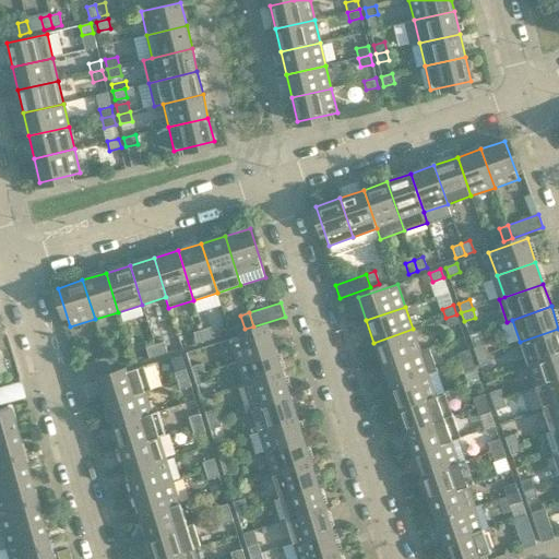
[(456,314),(445,318),(448,326),(460,323),(456,314)]
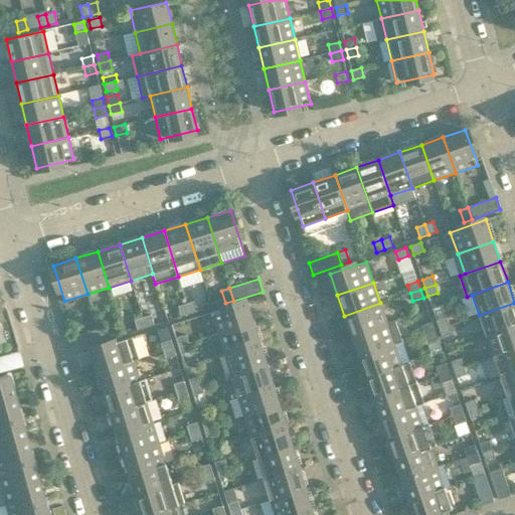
[(194,301),(186,304),(189,314),(198,312),(194,301)]
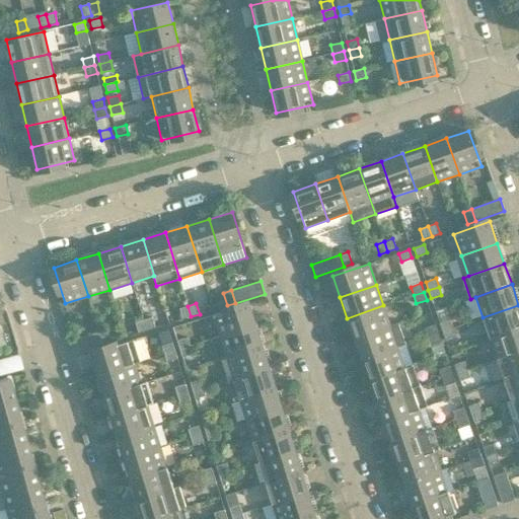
[(213,314),(220,337),(256,324),(249,303),(213,314)]
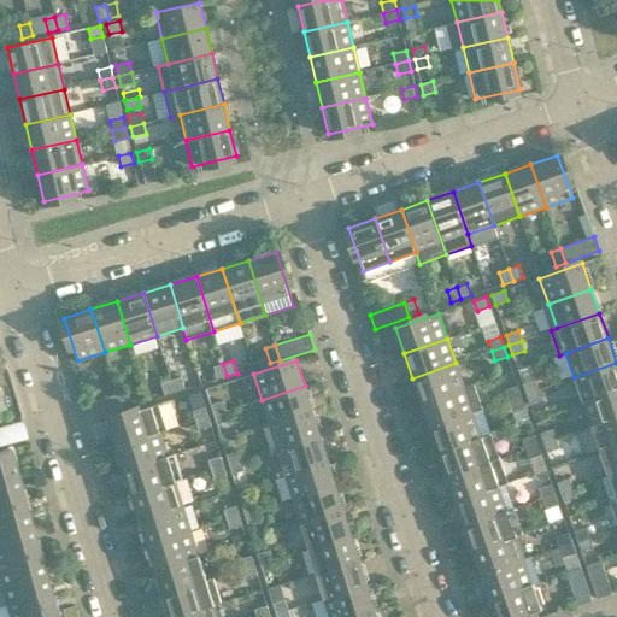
[(464,388),(456,364),(456,363),(412,378),(422,403),(464,388)]
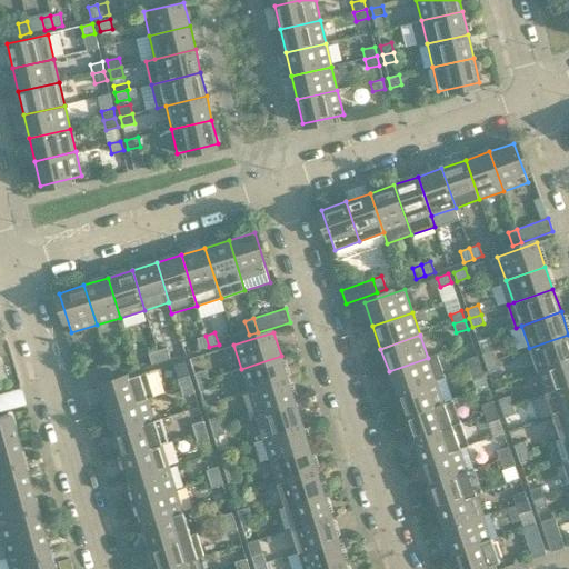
[(568,335),(529,348),(537,371),(568,359),(568,335)]
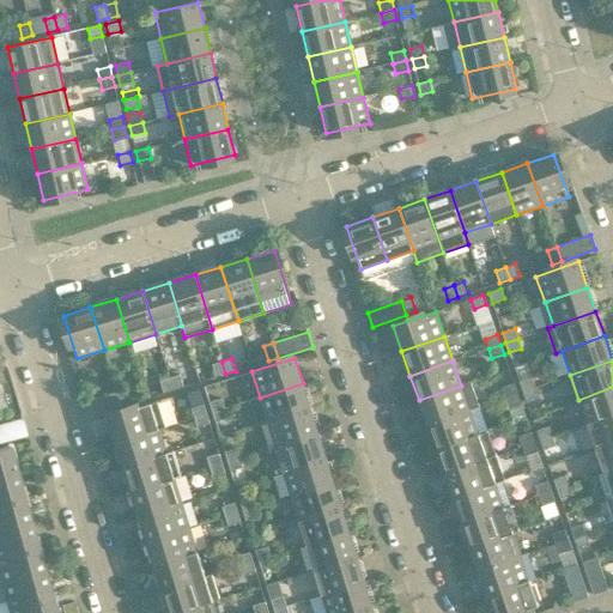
[(225,374),(222,362),(212,364),(216,377),(225,374)]
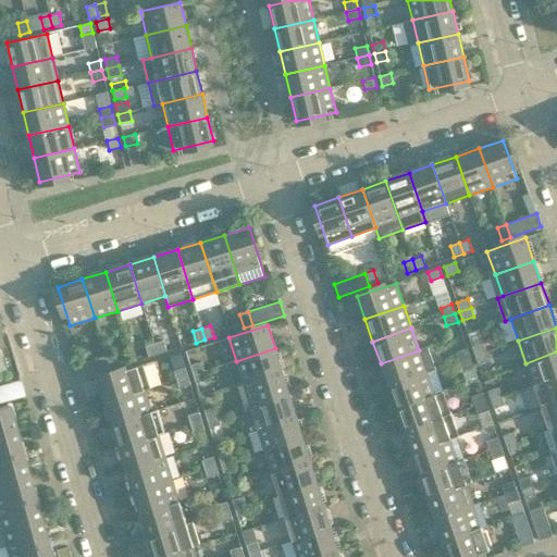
[(163,341),(155,343),(158,355),(166,351),(163,341)]
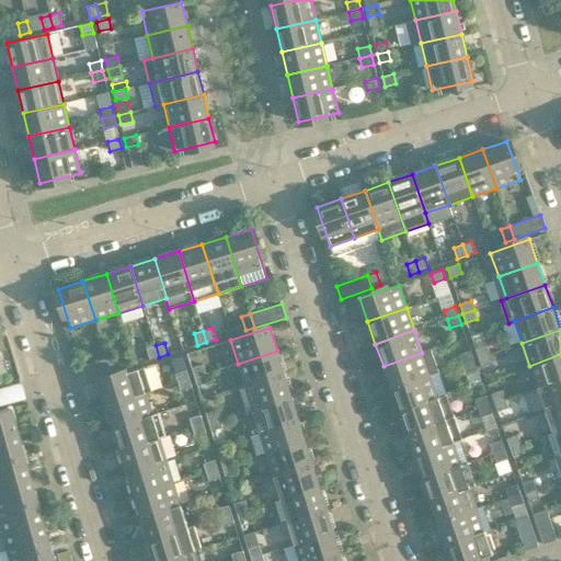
[(159,357),(156,345),(146,348),(150,359),(159,357)]
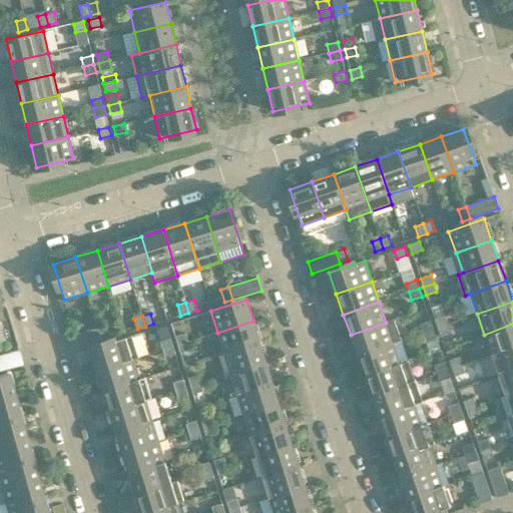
[(435,320),(438,328),(448,325),(445,316),(435,320)]
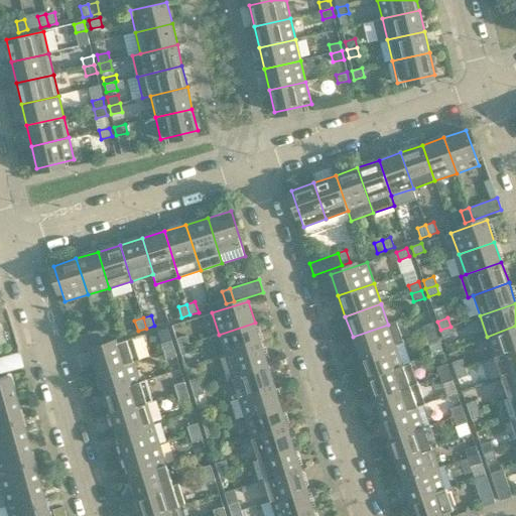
[(396,321),(388,325),(353,337),(360,358),(403,343),(396,321)]
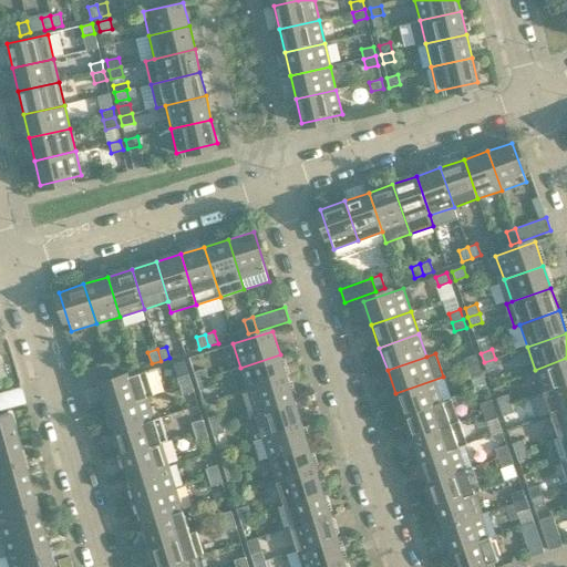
[(280,354),(240,368),(248,390),(287,378),(280,354)]
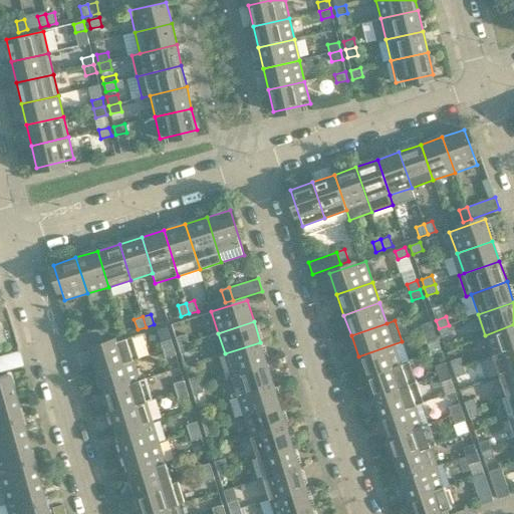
[(421,325),(424,333),(434,329),(431,321),(421,325)]
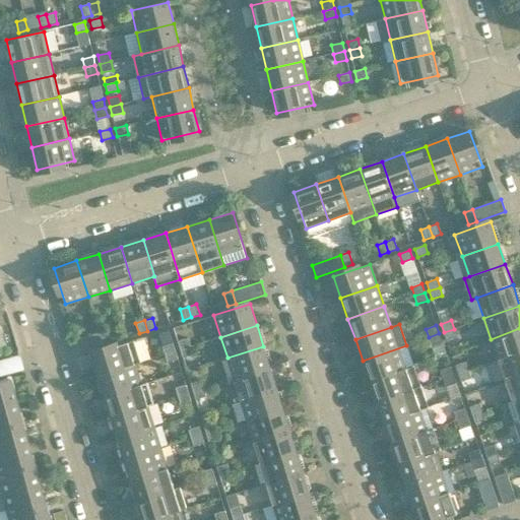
[(519,328),(491,339),(498,360),(519,351),(519,328)]
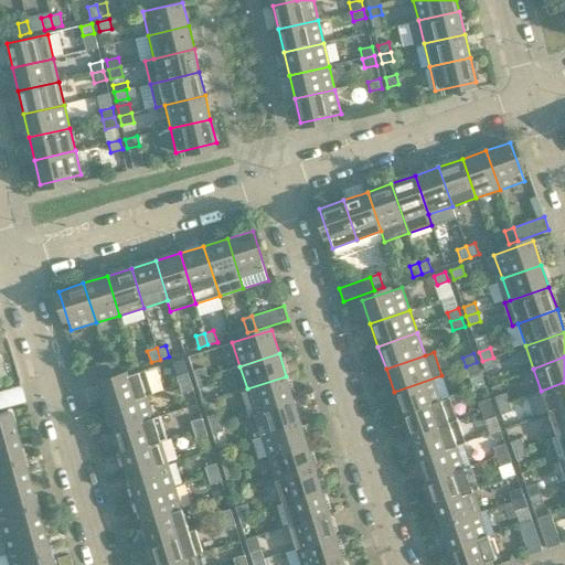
[(493,358),(482,361),(484,370),(497,366),(493,358)]
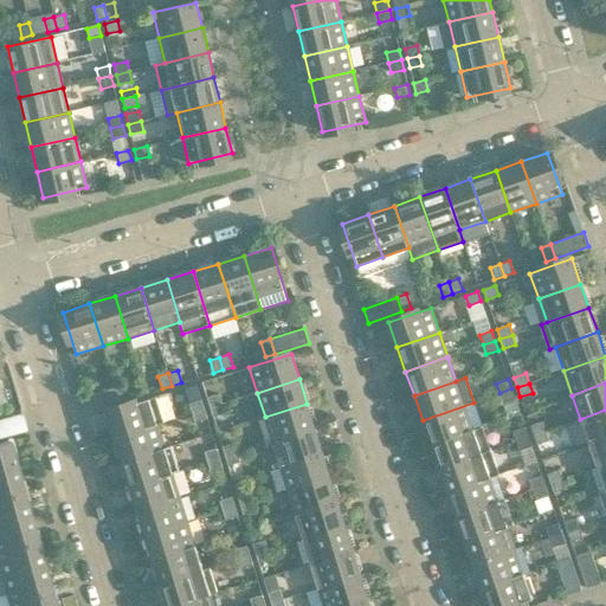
[(124,385),(115,387),(120,401),(129,399),(124,385)]
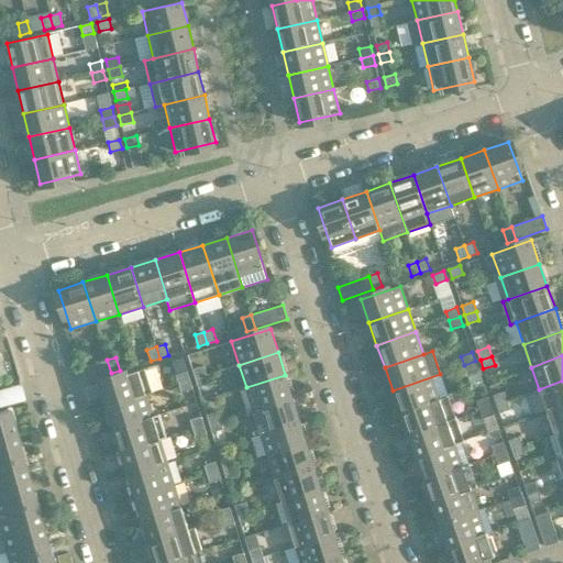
[(79,383),(111,373),(107,360),(76,370),(79,383)]
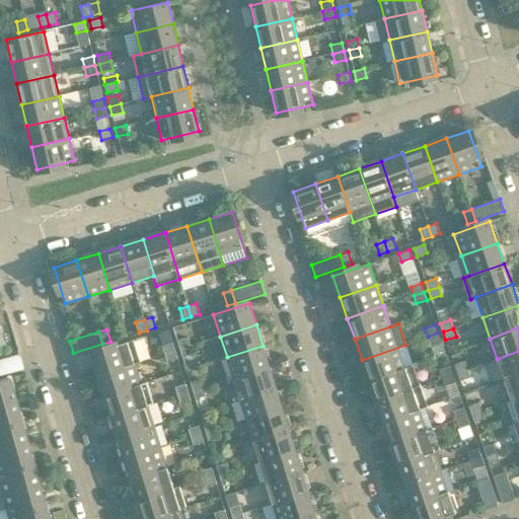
[(438,332),(428,337),(431,345),(441,342),(438,332)]
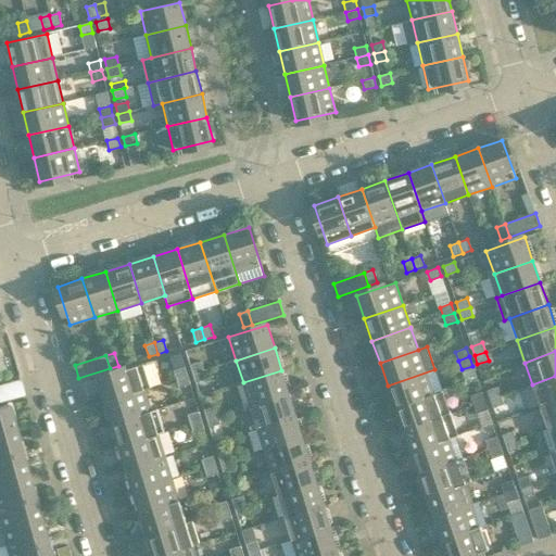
[(189,365),(192,374),(203,370),(201,362),(189,365)]
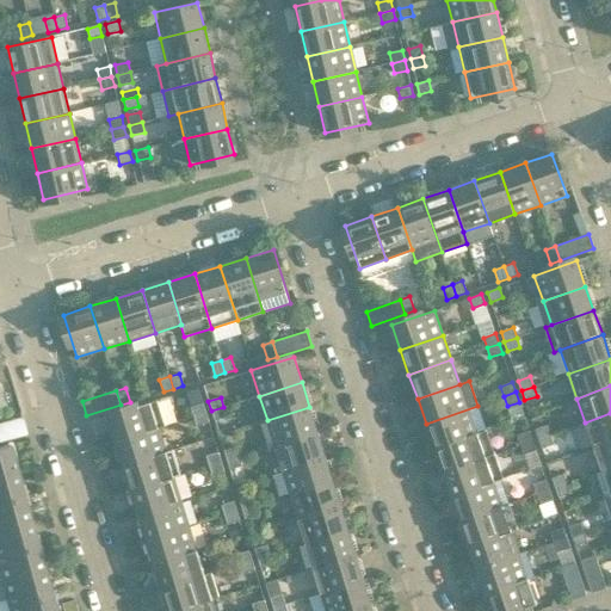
[(156,400),(150,402),(107,415),(115,440),(158,427),(165,425),(156,400)]
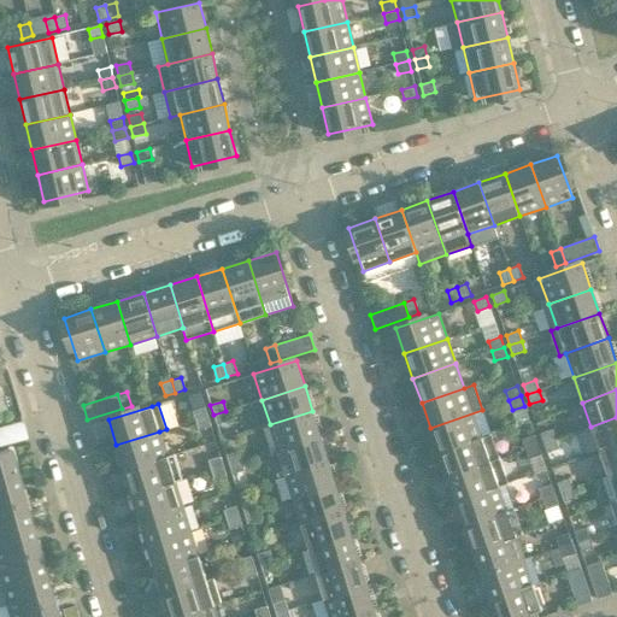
[(205,406),(193,411),(195,421),(207,417),(205,406)]
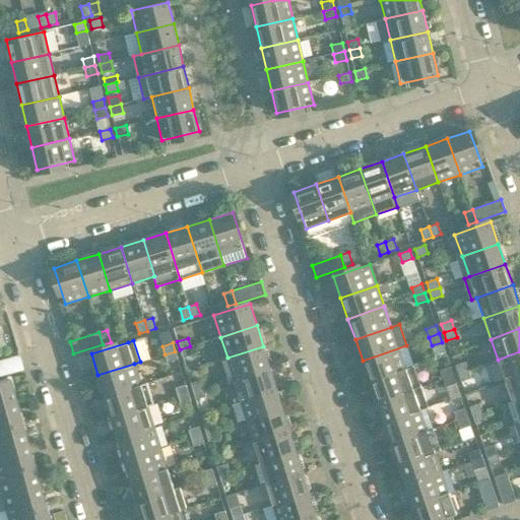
[(413,366),(406,345),(363,361),(370,381),(413,366)]
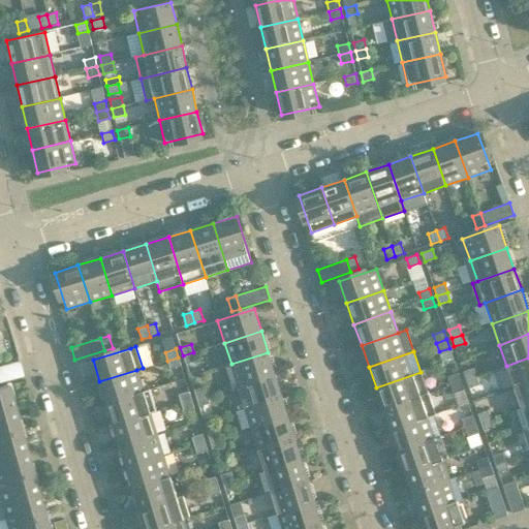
[(193,352),(183,355),(186,364),(196,361),(193,352)]
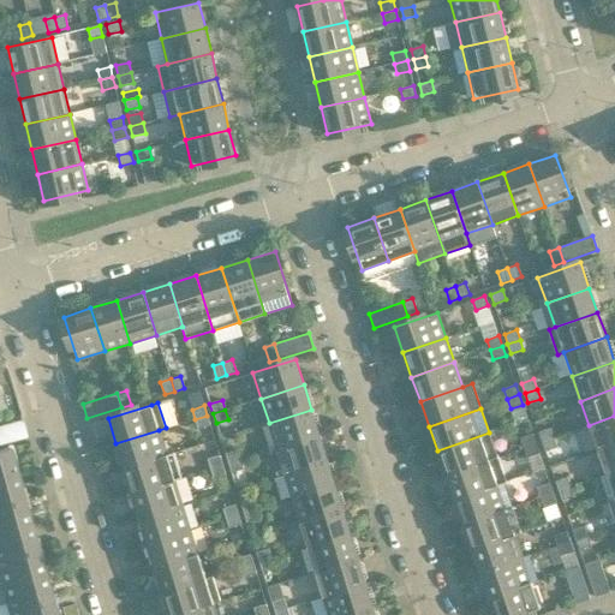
[(320,435),(311,410),(269,423),(276,448),(320,435)]
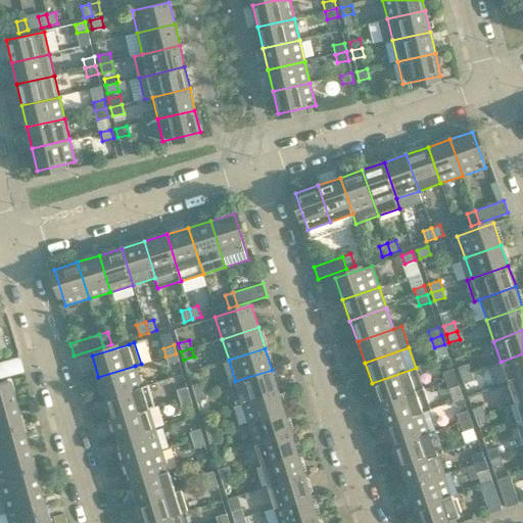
[(176,353),(165,357),(169,365),(179,362),(176,353)]
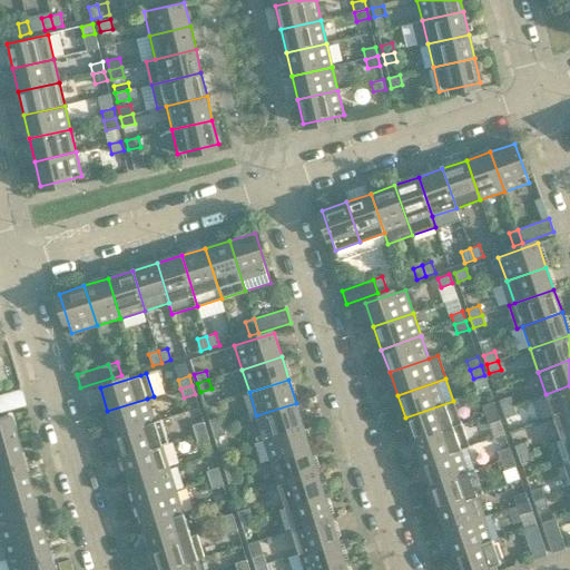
[(569,385),(546,394),(553,416),(569,411),(569,385)]
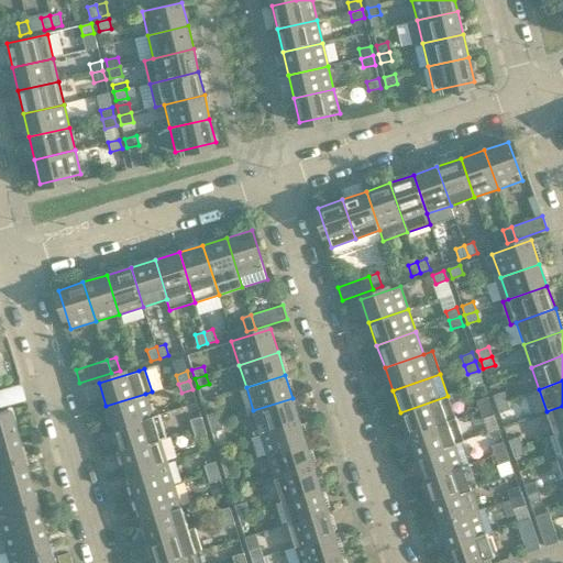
[(0,406),(23,399),(19,385),(0,389),(0,406)]
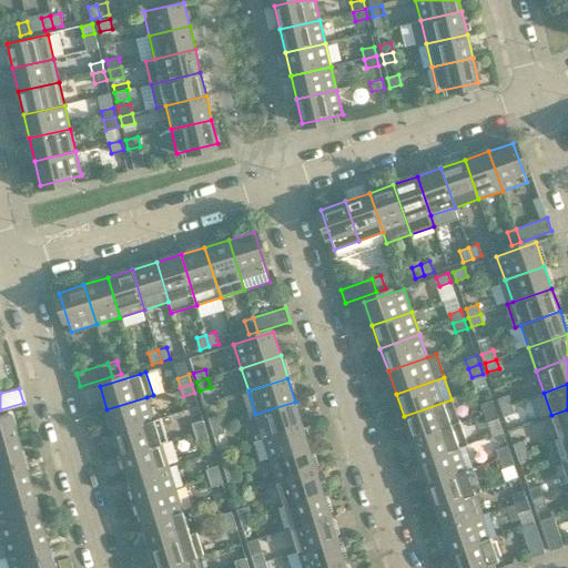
[(497,399),(500,407),(511,404),(508,395),(497,399)]
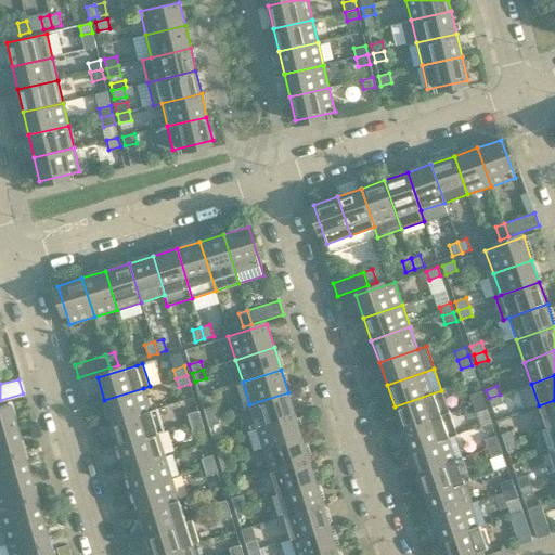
[(151,411),(143,388),(104,400),(112,423),(151,411)]
